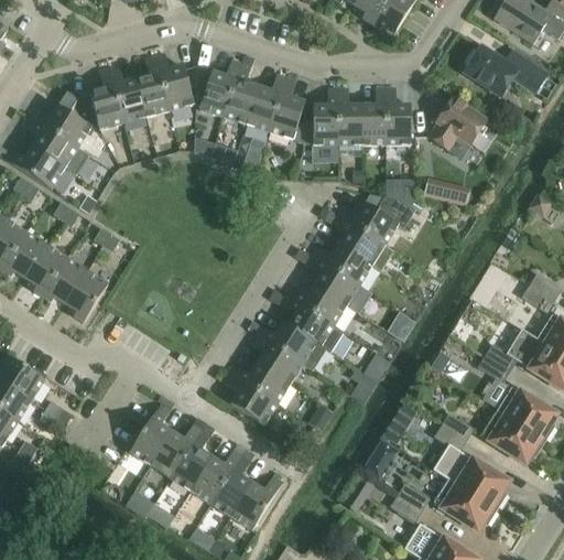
[(357,0),(354,6),(366,13),(362,19),(370,24),(386,0),(357,0)]
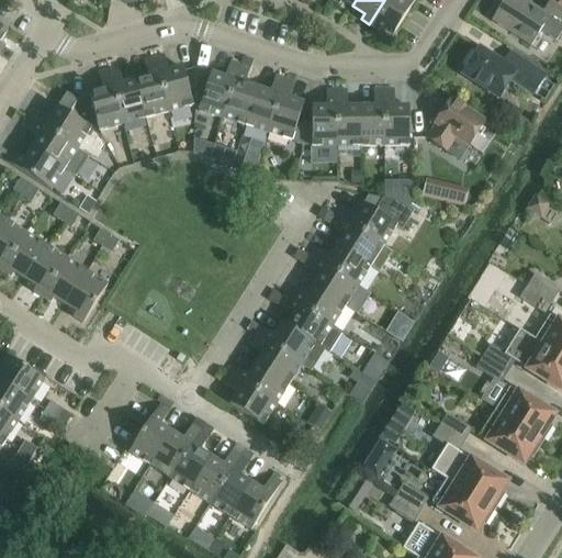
[(384,0),(369,24),(379,30),(382,25),(393,32),(413,0),(384,0)]
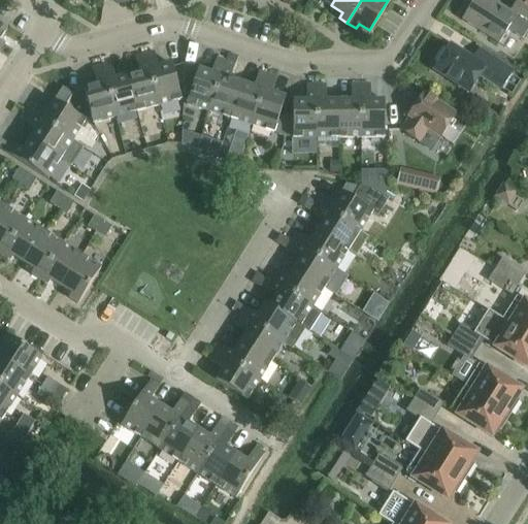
[(527,6),(518,0),(514,0),(508,8),(495,0),(471,0),(461,17),(498,41),(516,13),(527,21),(527,6)]
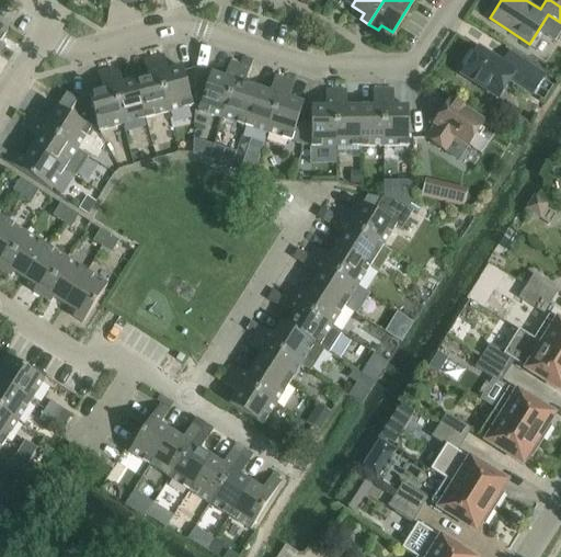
[(545,74),(508,50),(502,60),(478,45),(461,72),(496,94),(507,78),(531,92),(545,74)]
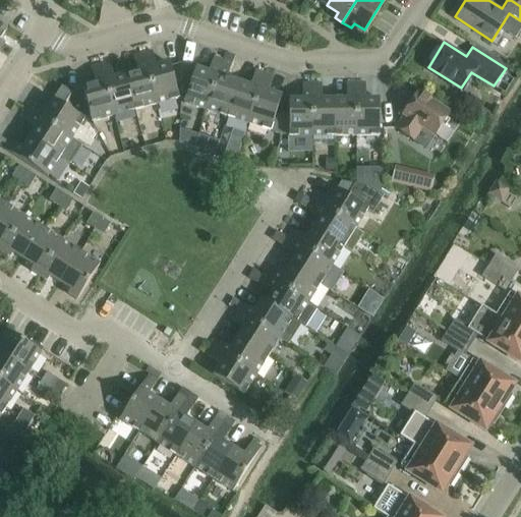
[(177,96),(168,61),(156,64),(151,48),(141,50),(155,102),(177,96)]
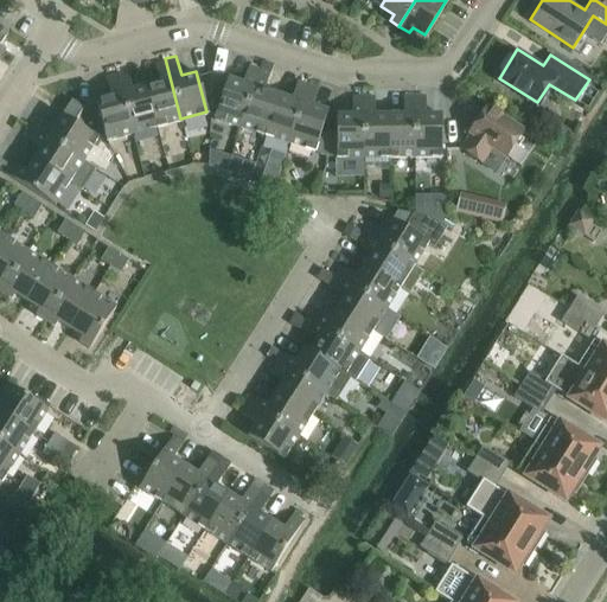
[(180,119),(165,58),(154,62),(159,81),(145,84),(157,125),(180,119)]
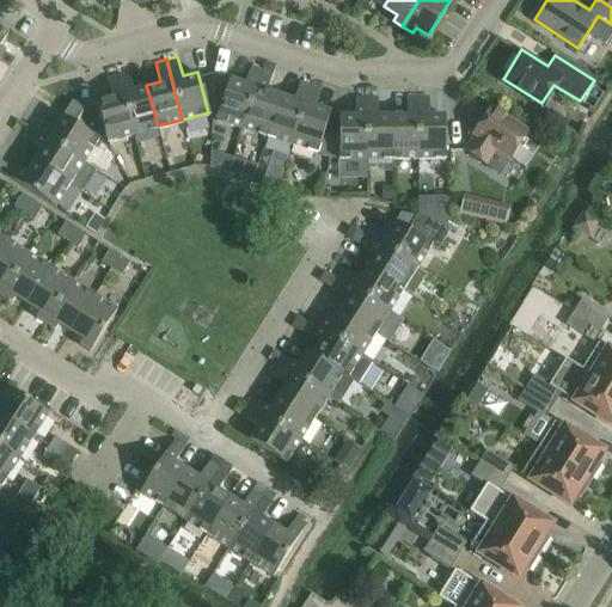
[(213,73),(212,114),(216,115),(215,118),(242,127),(261,68),(250,65),(244,83),(228,78),(213,73)]
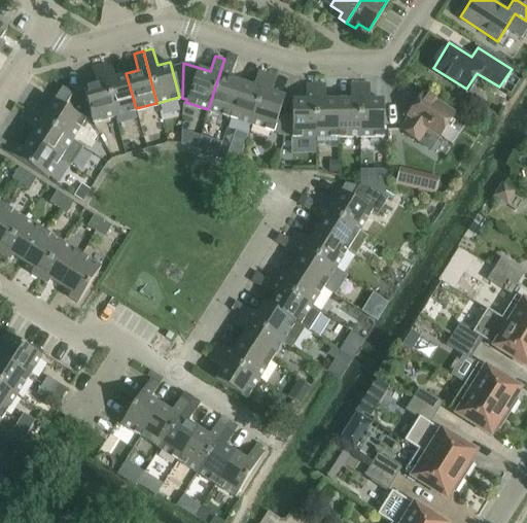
[(241,81),(229,77),(234,62),(224,59),(208,109),(229,116),(241,81)]
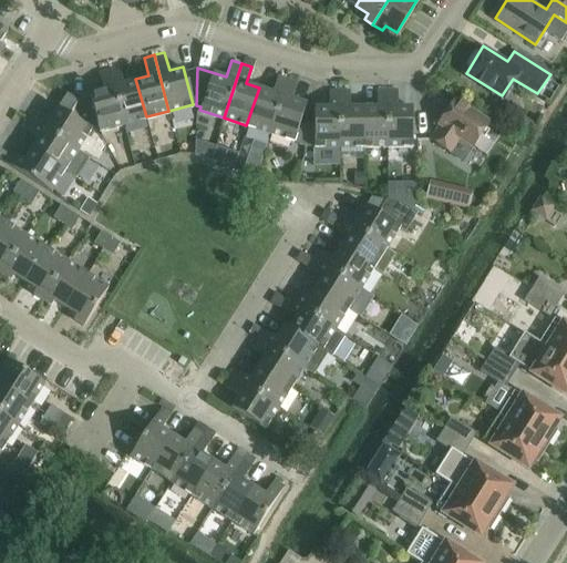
[(135,79),(122,82),(117,64),(107,68),(123,123),(146,116),(135,79)]
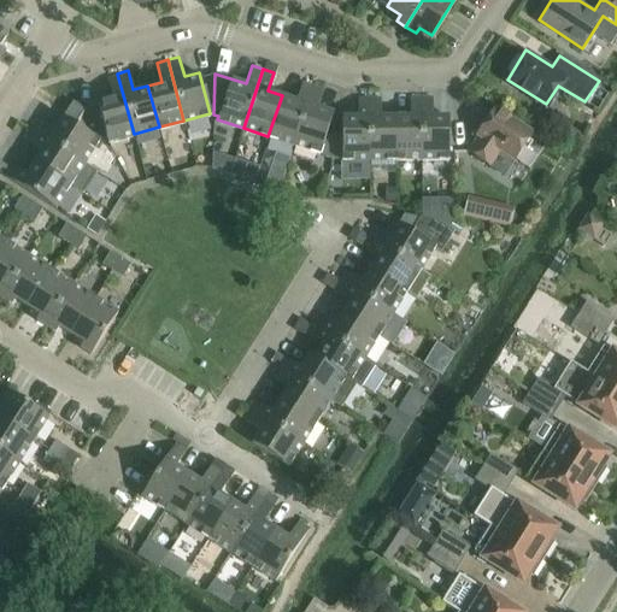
[(134,134),(117,74),(106,76),(112,95),(95,99),(106,141),(134,134)]
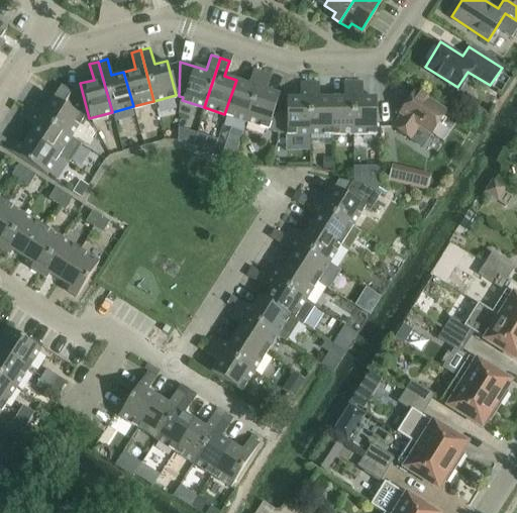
[(262,72),(252,69),(247,83),(236,80),(224,114),(245,121),(262,72)]
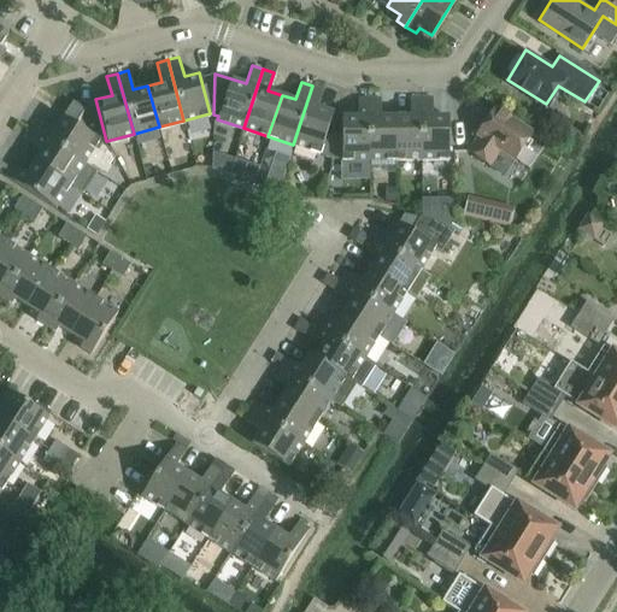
[(331,111),(317,106),(323,89),(312,86),(293,145),(318,153),(331,111)]
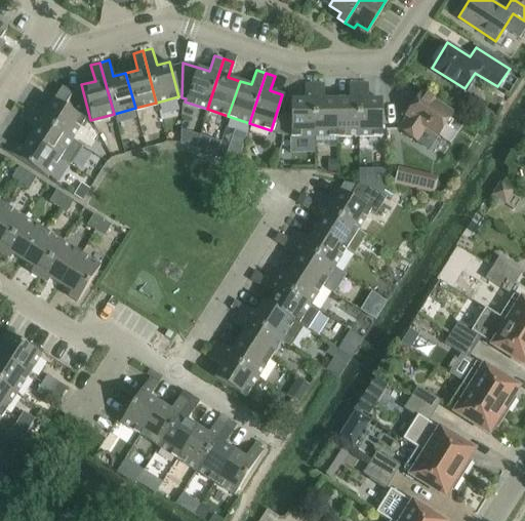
[(313,135),(313,82),(304,82),(304,98),(290,98),(290,135),(313,135)]
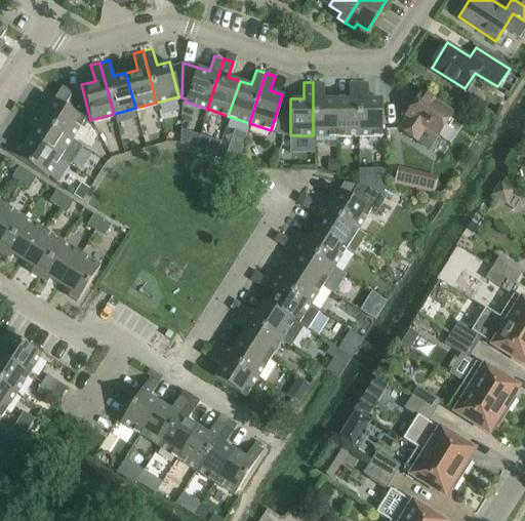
[(335,98),(324,98),(324,82),(313,82),(313,135),(335,135),(335,98)]
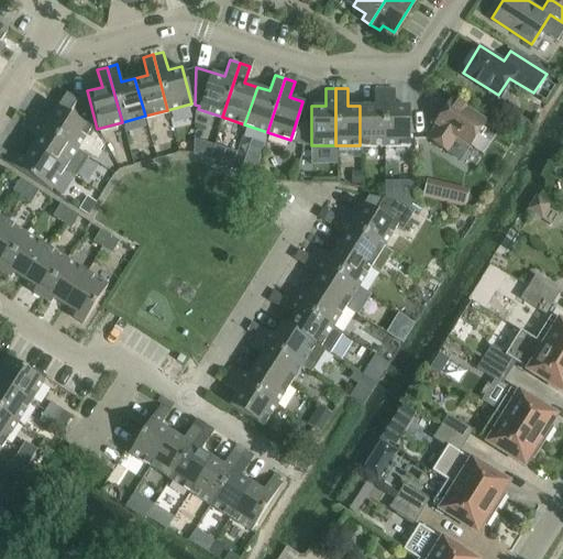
[(384,145),(384,88),(373,88),(373,106),(360,106),(360,145),(384,145)]
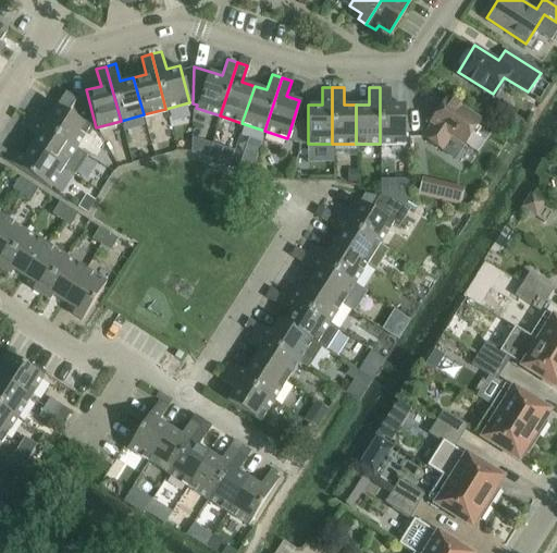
[(405,144),(405,105),(390,105),(390,87),(380,87),(380,144),(405,144)]
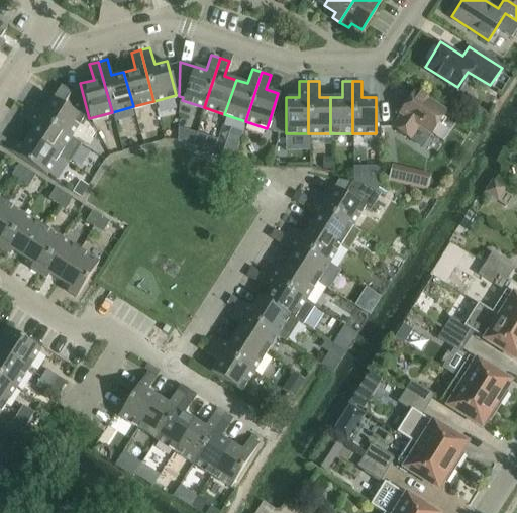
[(444,109),(413,88),(398,111),(400,112),(392,124),(409,136),(417,124),(429,132),(444,109)]
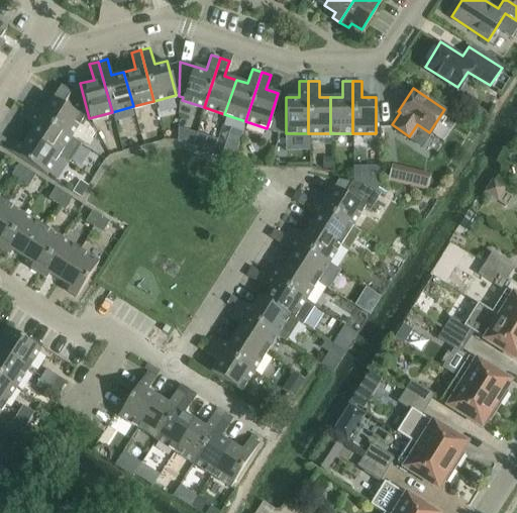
[(83,116),(52,97),(44,109),(30,100),(25,108),(71,136),(83,116)]
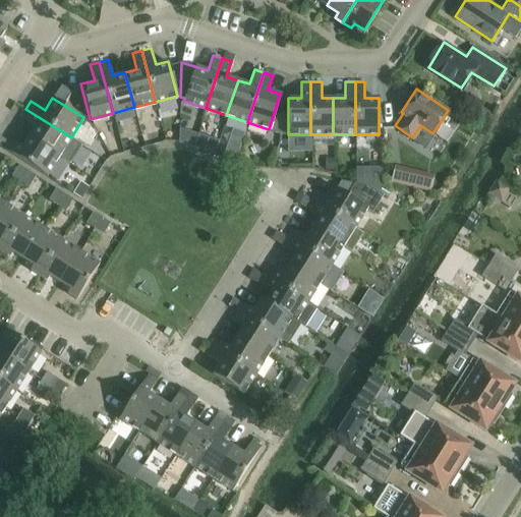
[(71,137),(25,109),(20,117),(35,126),(29,135),(59,156),(71,137)]
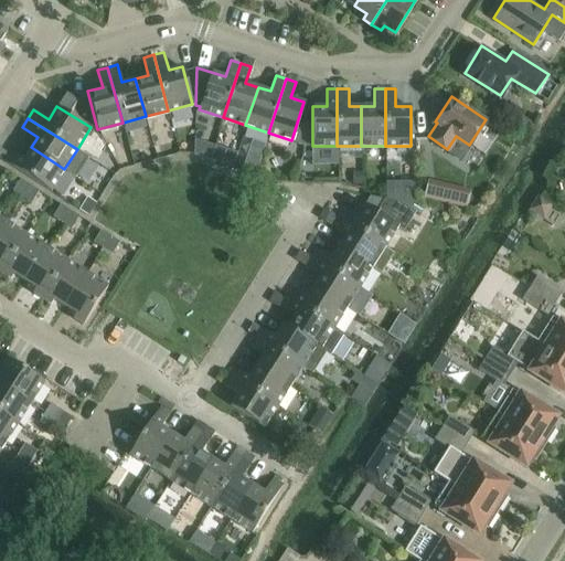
[(141,146),(130,148),(135,162),(146,159),(141,146)]
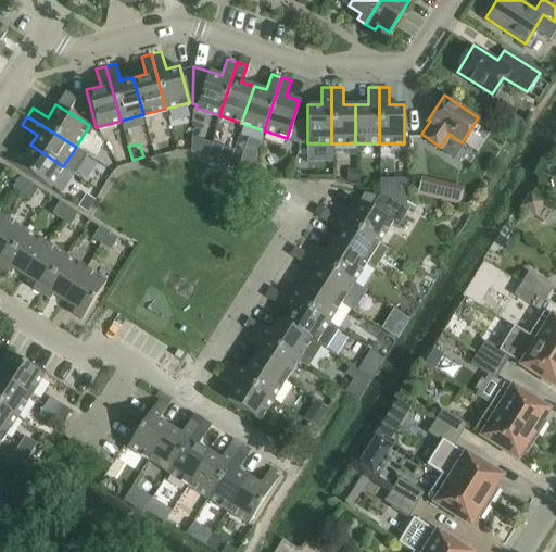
[(63,166),(30,145),(23,157),(8,147),(2,157),(50,187),(63,166)]
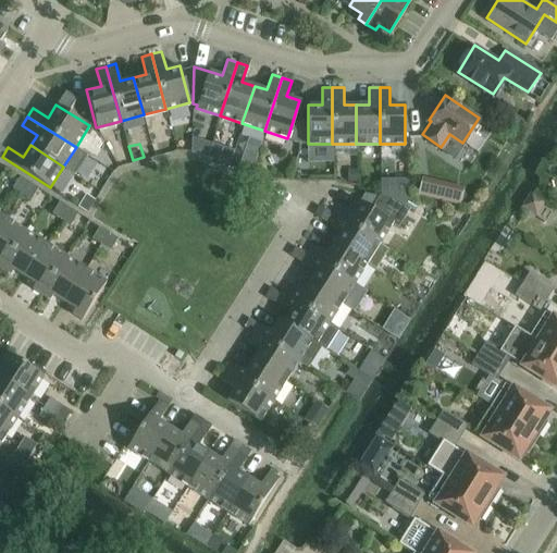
[(251,170),(257,156),(244,151),(238,166),(251,170)]
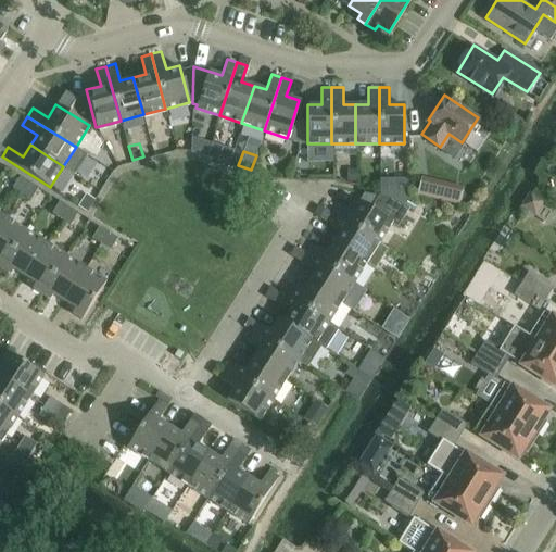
[(28,182),(19,176),(12,187),(22,192),(28,182)]
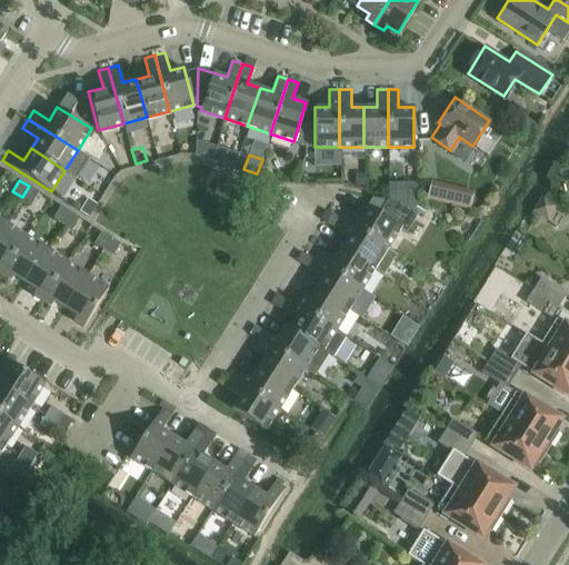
[(38,191),(29,186),(22,197),(31,202),(38,191)]
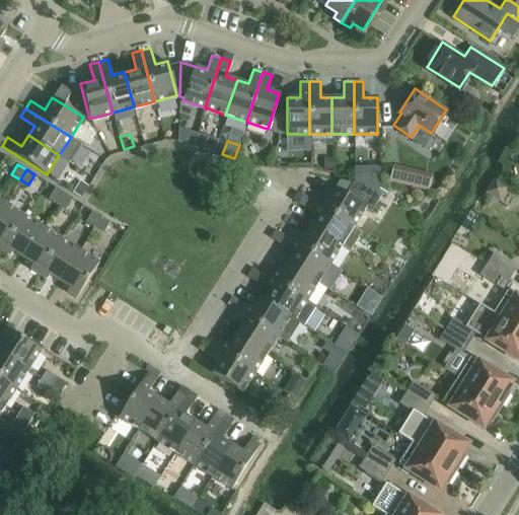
[(364,208),(369,211),(380,194),(367,186),(353,181),(345,194),(335,188),(327,199),(313,191),(308,198),(362,232),(363,230),(353,225),(364,208)]
